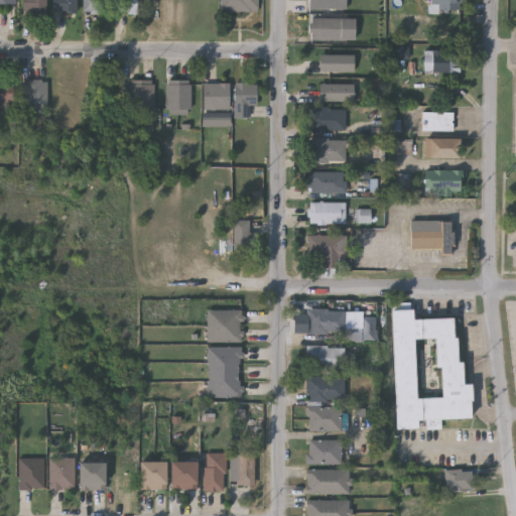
[(46,0),(46,12),(26,12),(26,0),(46,0)]
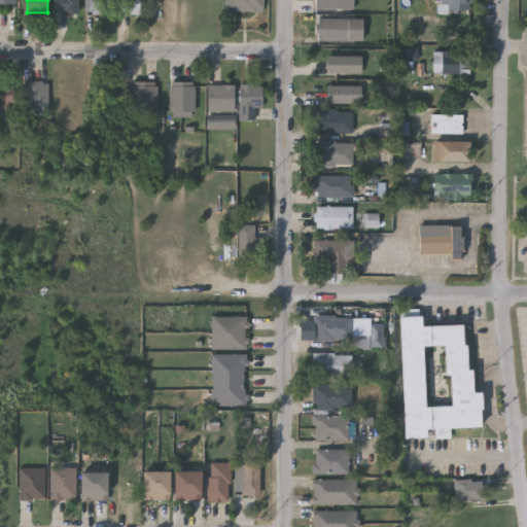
[(79,0),(79,12),(58,12),(58,0),(79,0)]
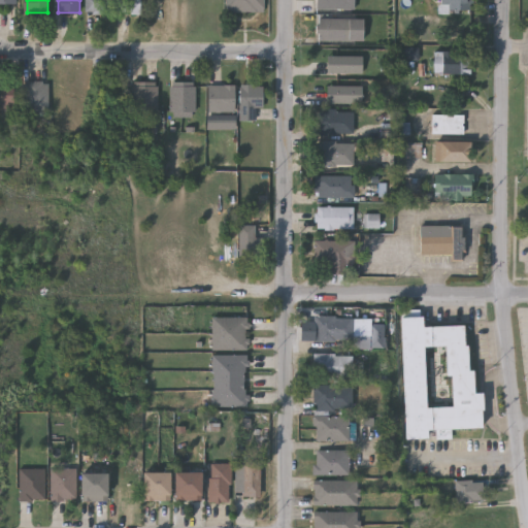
[(87,0),(111,0),(111,14),(87,14),(87,0)]
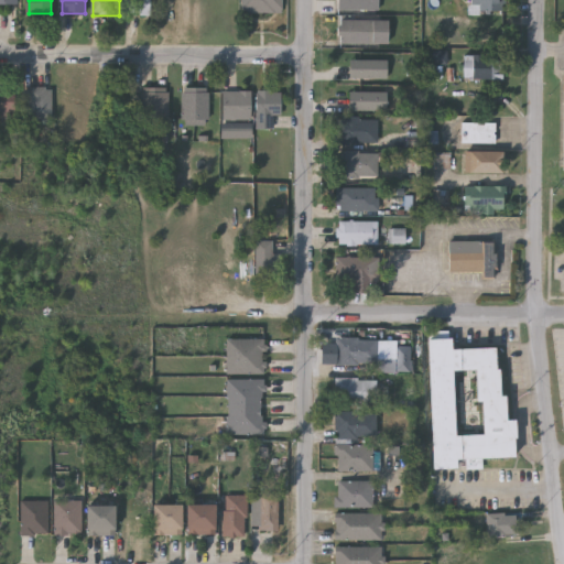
[(132,0),(150,0),(150,15),(132,15),(132,0)]
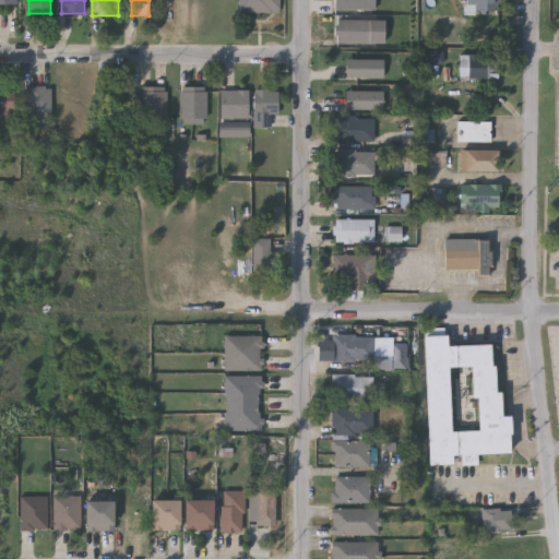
[(281,0),(281,12),(241,12),(241,0),(281,0)]
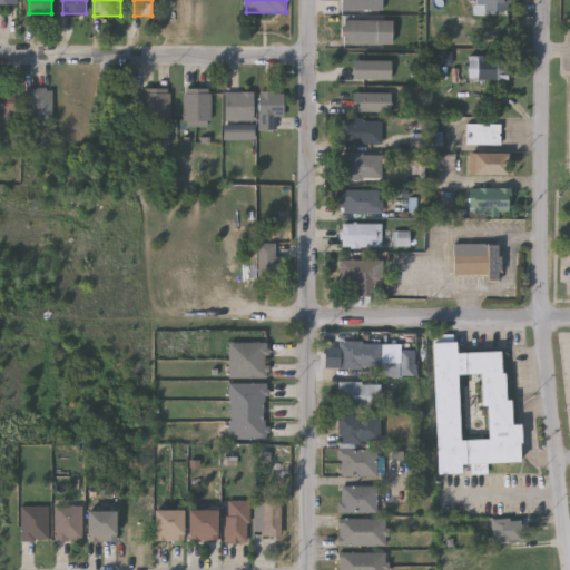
[(340,9),(340,0),(382,0),(382,9),(340,9)]
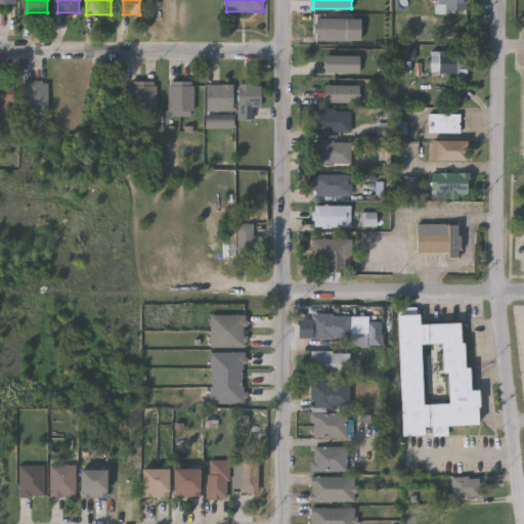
[(435,0),(467,0),(467,11),(435,11),(435,0)]
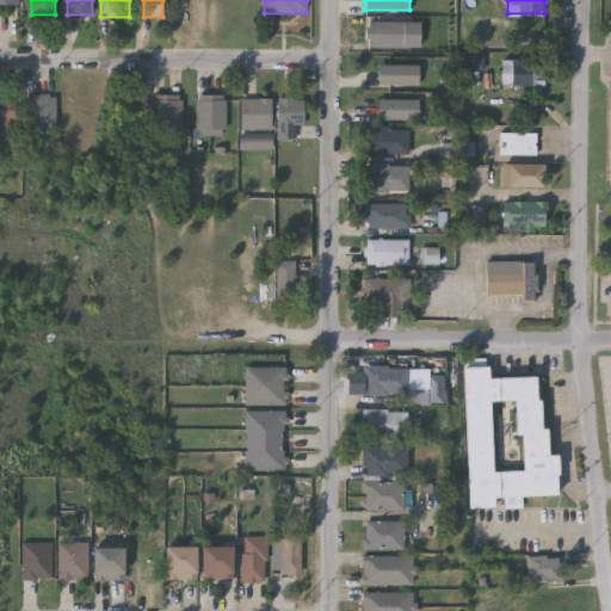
[(419,20),(419,45),(365,45),(365,20),(419,20)]
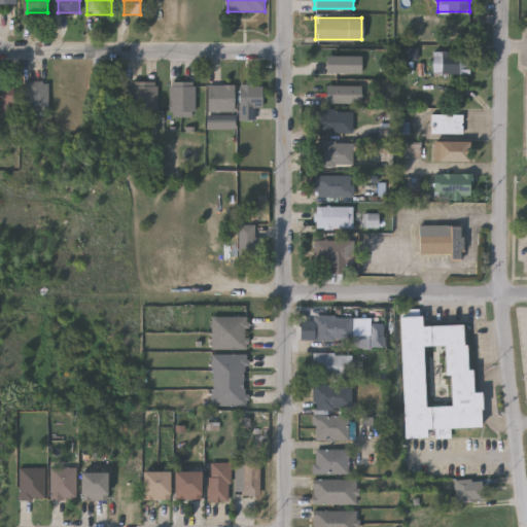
[(430,74),(430,50),(469,50),(469,74),(430,74)]
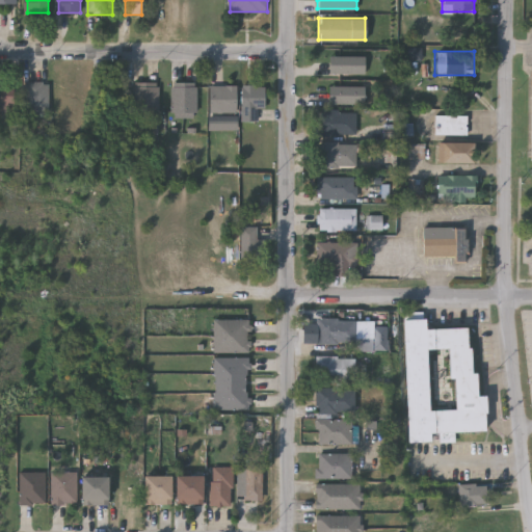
[(363,55),(363,73),(328,73),(328,55),(363,55)]
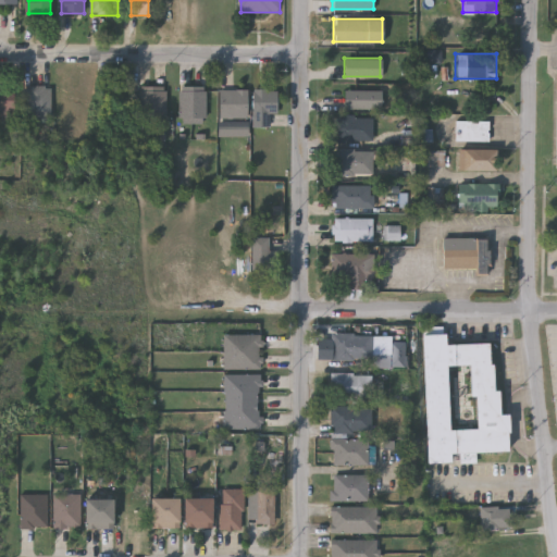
[(13,115),(0,115),(0,86),(13,86),(13,115)]
